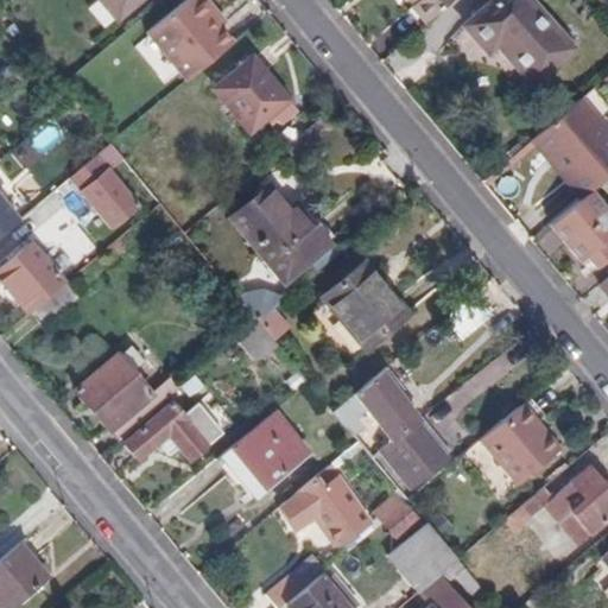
[(102,0),(118,18),(138,0),(102,0)]
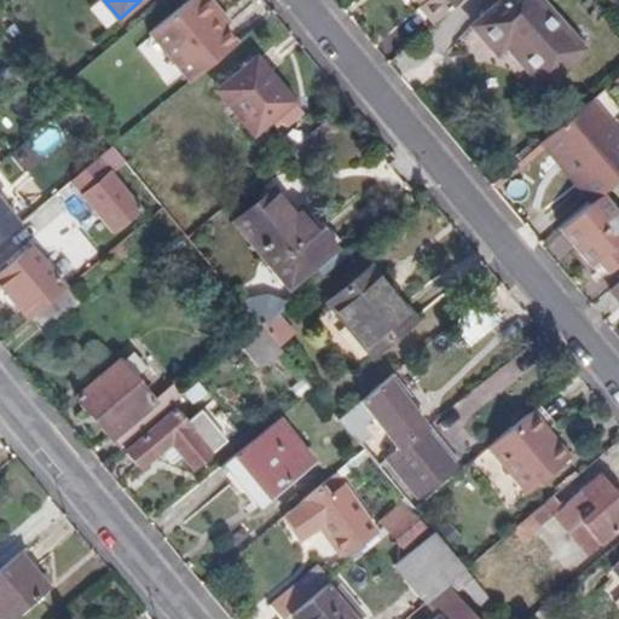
[(189,0),(150,33),(190,79),(236,40),(223,25),(217,17),(221,12),(212,0),(189,0)]
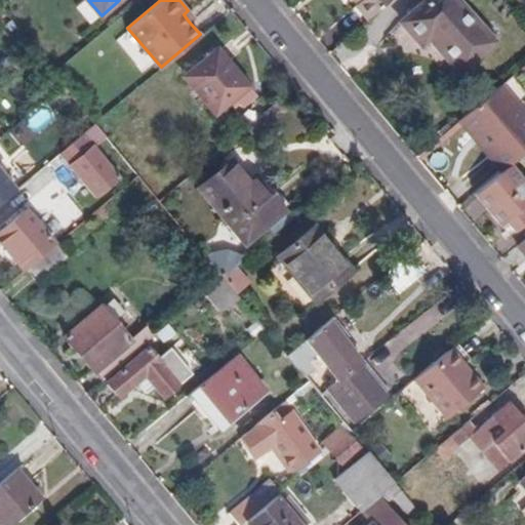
[(368,18),(388,0),(355,0),(358,3),(355,5),(368,18)]
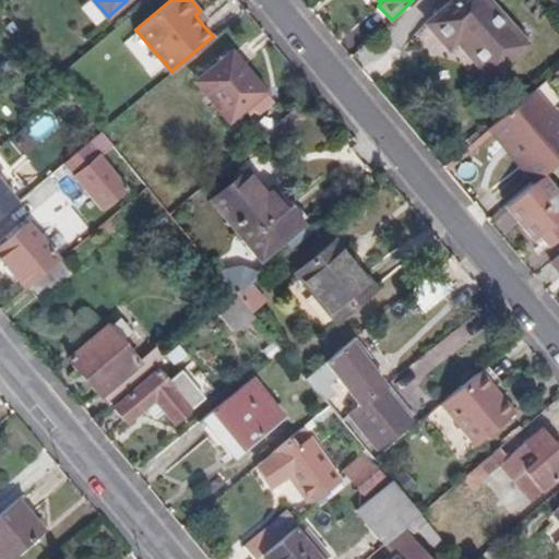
[(490,76),(531,42),(495,0),(449,0),(427,19),(450,46),(459,39),(490,76)]
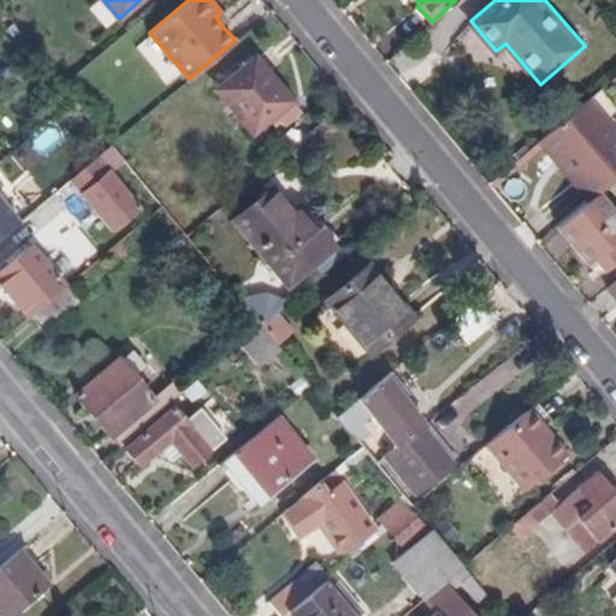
[(215,17),(221,25),(227,19),(220,12),(215,17)]
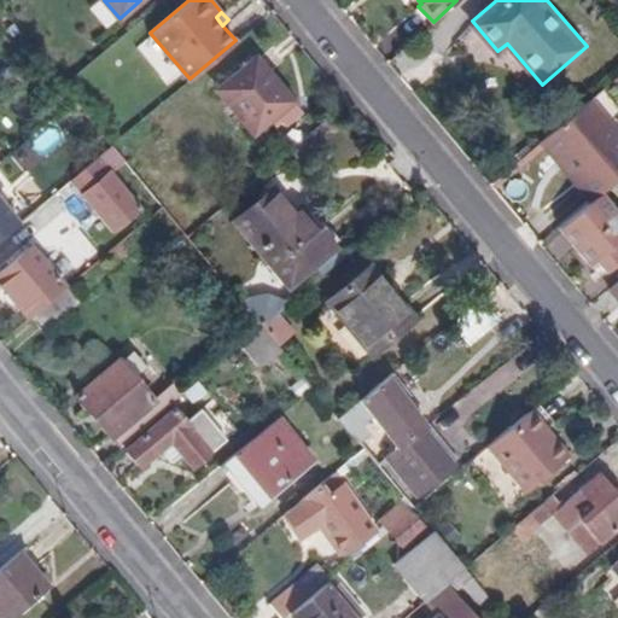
[(298,109),(255,57),(215,92),(252,133),(272,115),(281,124),(298,109)]
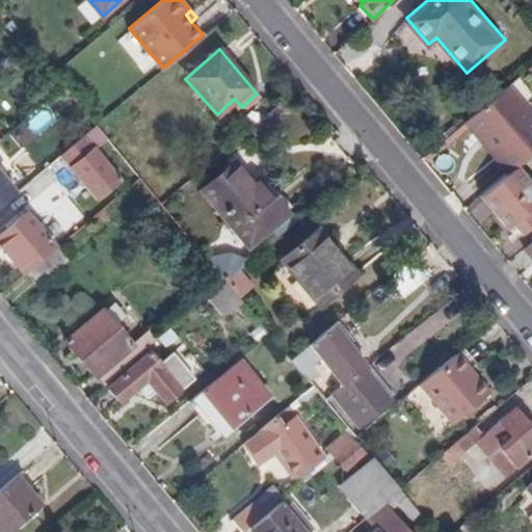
[(482,135),(511,168),(515,164),(531,149),(531,115),(505,84),(463,121),(476,135),(482,135)]
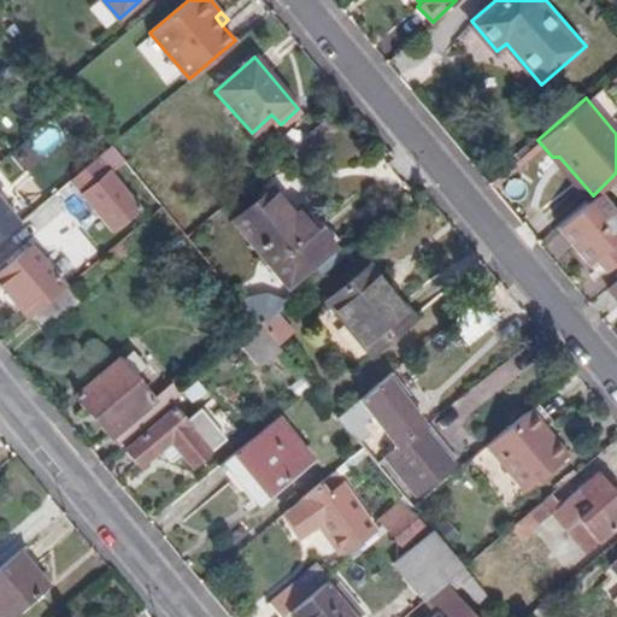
[(82,193),(81,194),(112,231),(140,209),(106,169),(121,157),(111,146),(71,180),(82,193)]
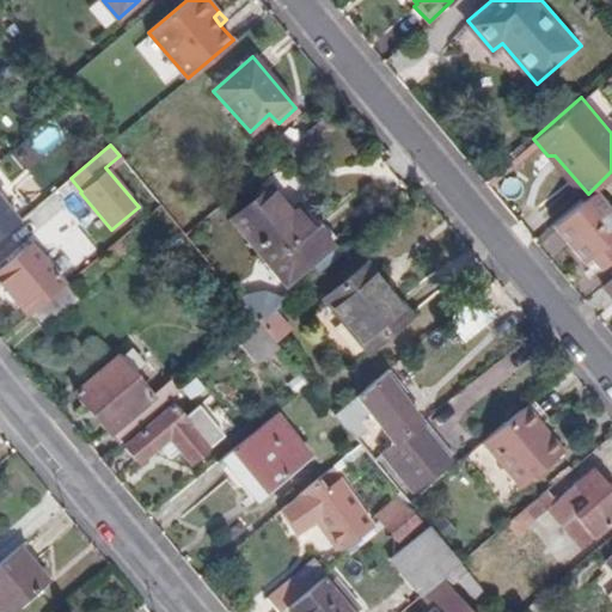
[(350,230),(319,191),(307,201),(287,177),(236,218),(289,281),(350,230)]
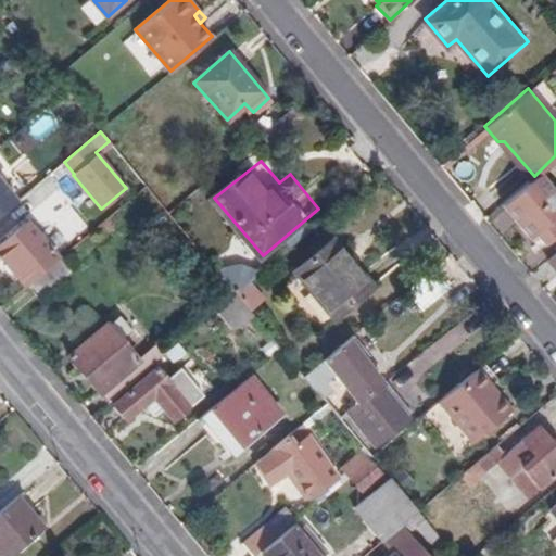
[(555,214),(555,191),(539,172),(534,176),(503,202),(531,235),(538,230),(546,240),(555,231),(555,222),(553,217),(555,214)]
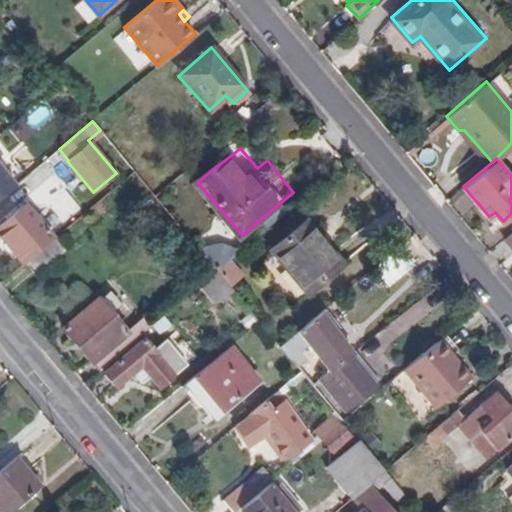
[(0,198),(18,184),(0,164),(0,198)]
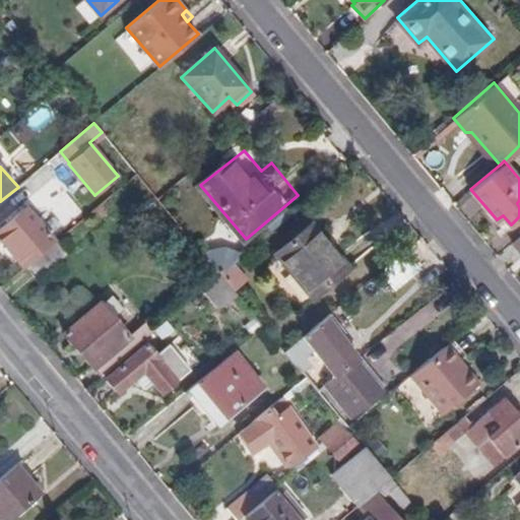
[(0,226),(0,238),(24,267),(27,264),(51,245),(55,242),(26,205),(0,226)]
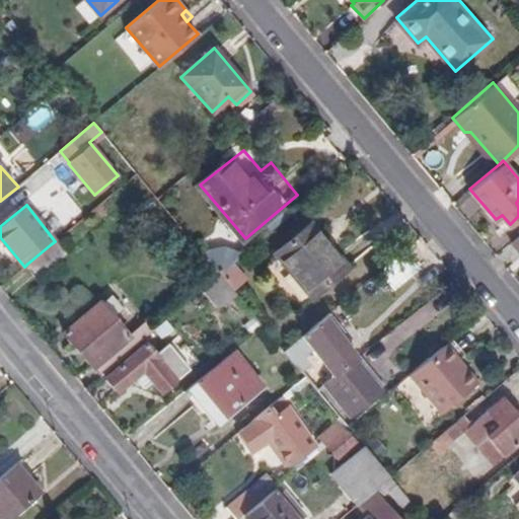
[(315,299),(348,272),(308,224),(275,251),(315,299)]
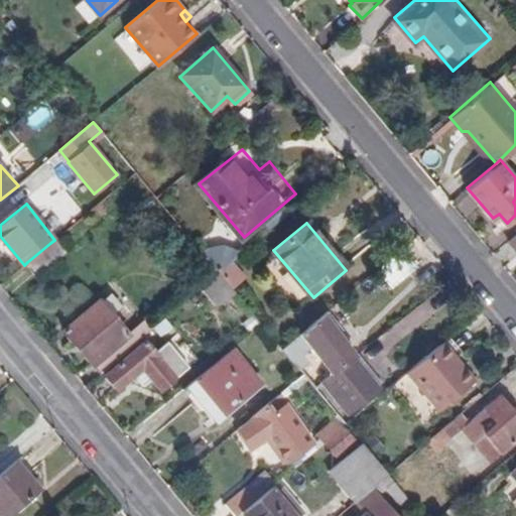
[(203,255),(217,271),(234,257),(220,240),(203,255)]
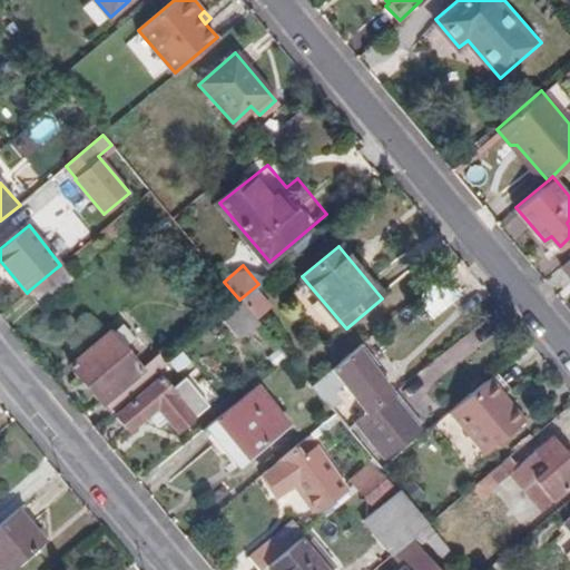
[(56,268),(30,290),(42,304),(68,283),(56,268)]
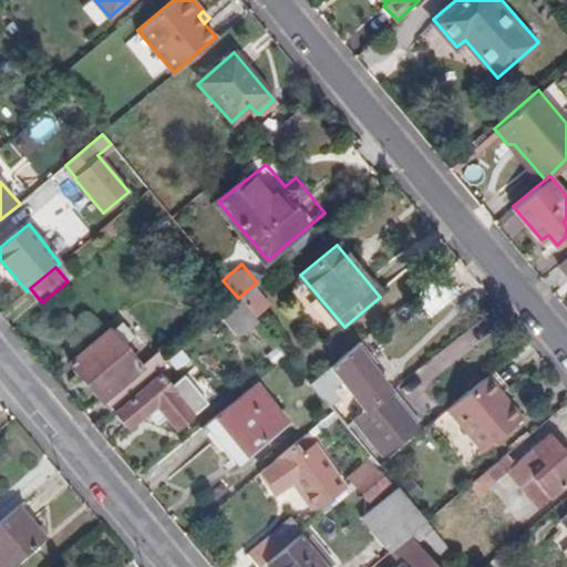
[(460,295),(443,275),(415,297),(433,317),(460,295)]
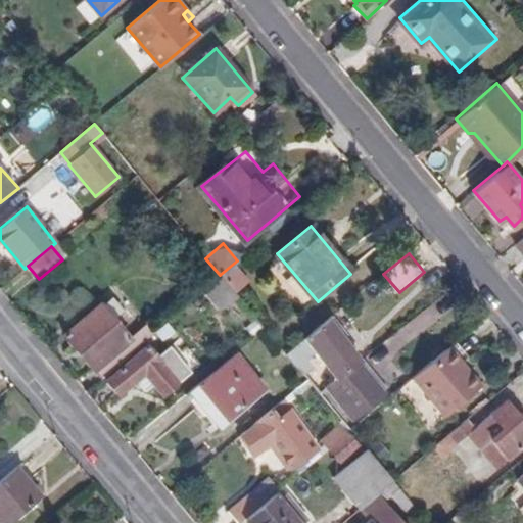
[(237,295),(223,278),(205,292),(221,308),(237,295)]
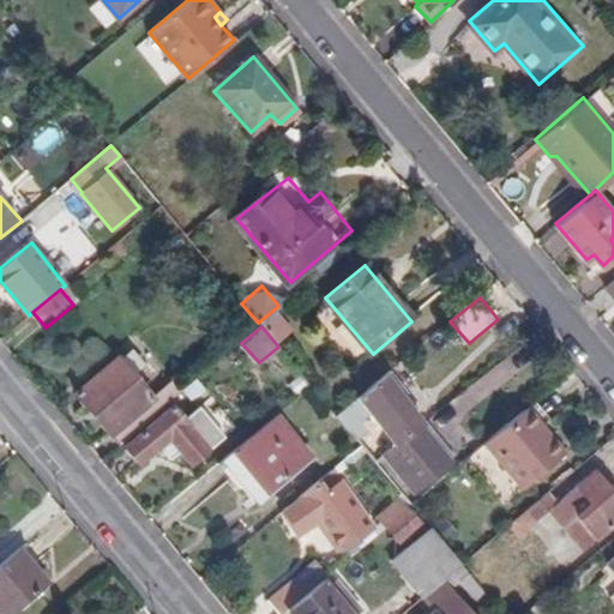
[(74,396),(118,446),(181,393),(172,384),(151,401),(116,359),(74,396)]
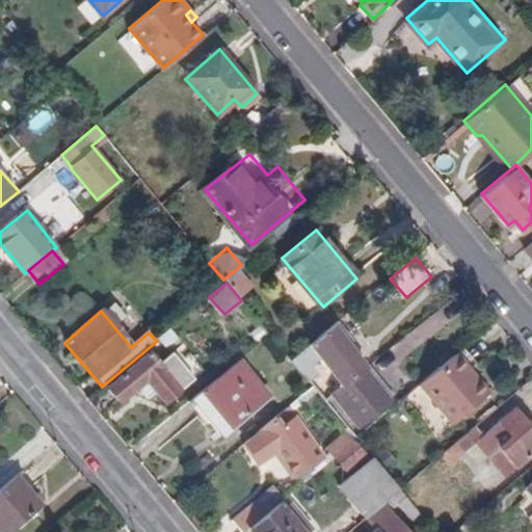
[(292,361),(313,386),(356,437),(403,400),(339,321),(292,361)]
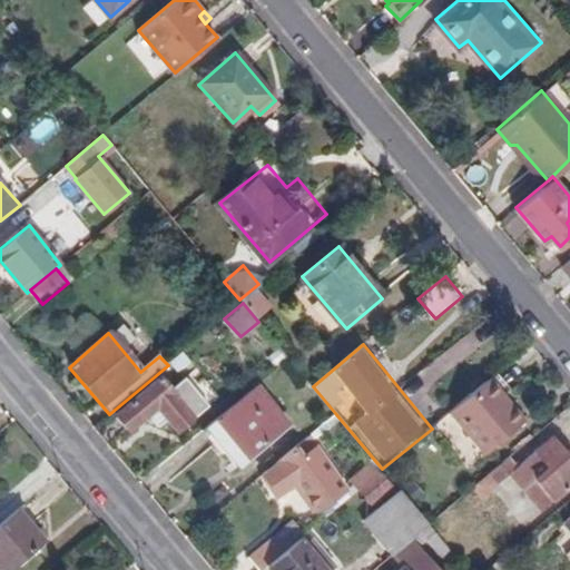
[(526,421),(491,379),(451,412),(485,454),(526,421)]
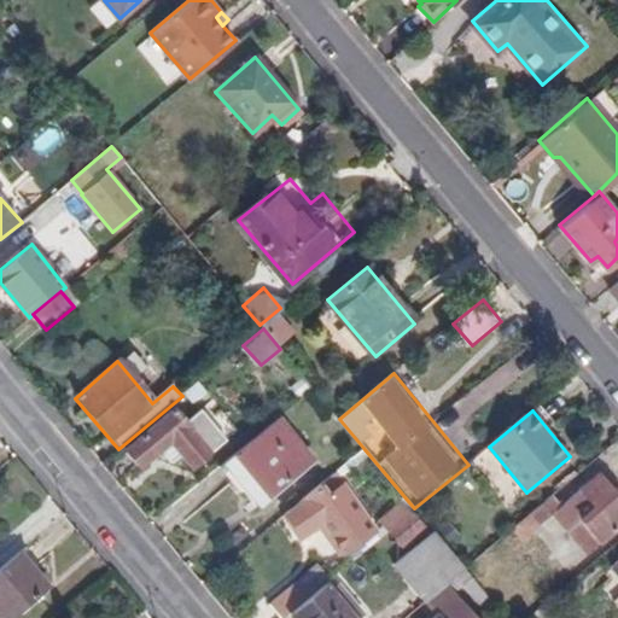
[(192,468),(225,441),(200,412),(186,424),(175,412),(128,450),(141,467),(161,452),(173,464),(182,458),(192,468)]
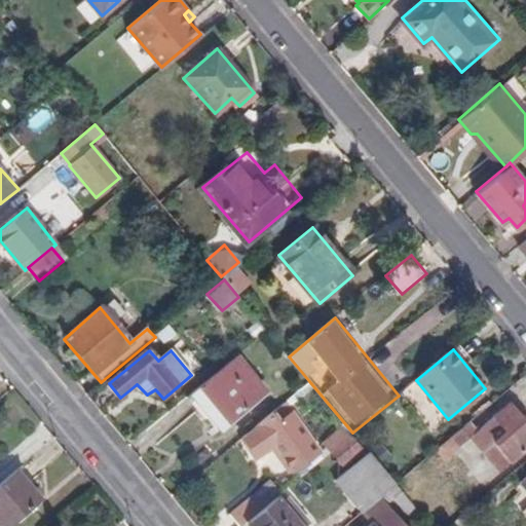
[(235,357),(194,390),(226,425),(265,392),(235,357)]
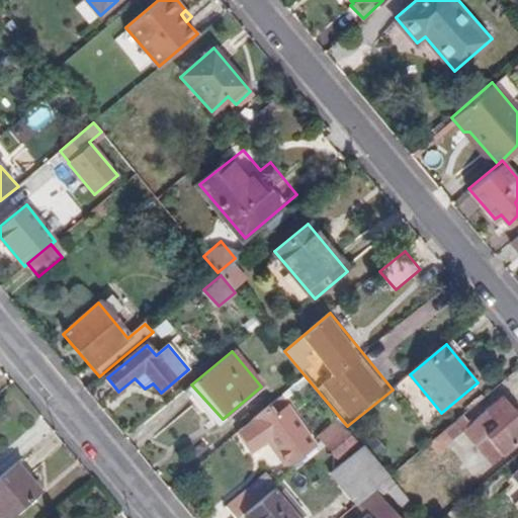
[(517,443),(517,414),(497,389),(430,443),(439,453),(465,432),(493,465),(517,443)]
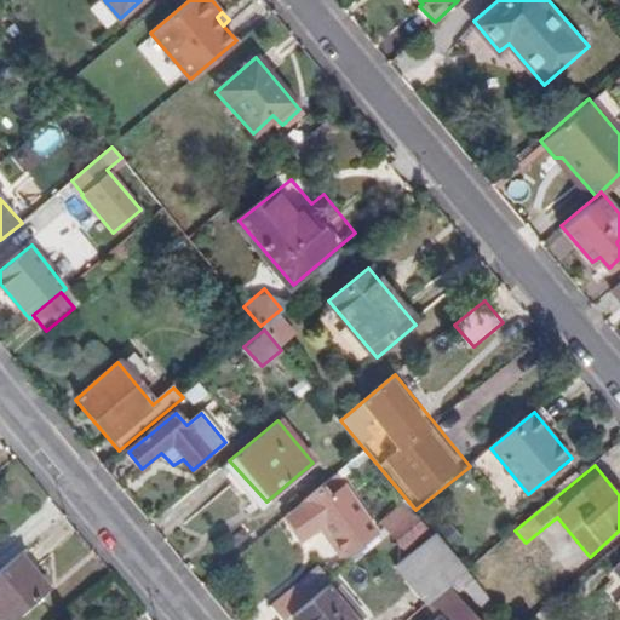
[(320,487),(286,516),(302,540),(326,526),(343,554),(372,533),(345,491),(328,499),(320,487)]
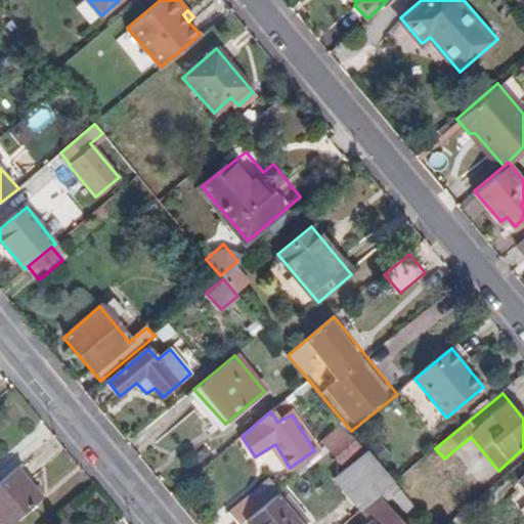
[(322,442),(329,450),(348,434),(342,426),(322,442)]
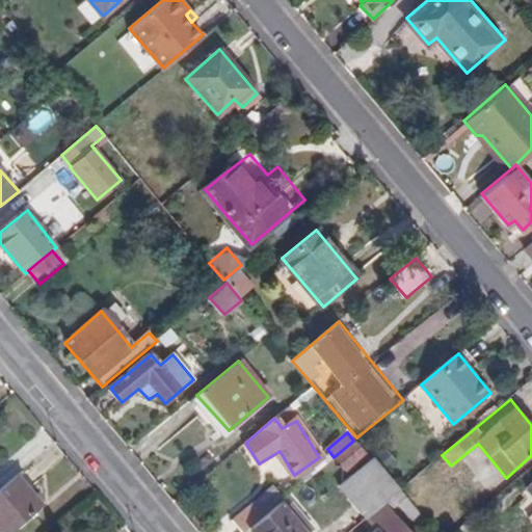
[(353,441),(334,457),(346,473),(367,455),(353,441)]
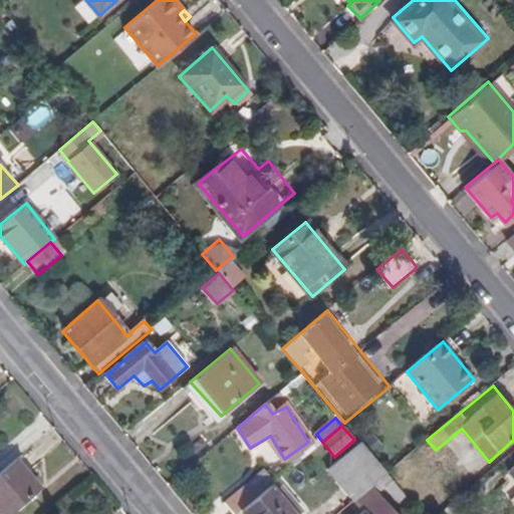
[(371,486),(387,474),(360,443),(328,471),(353,501),(371,486)]
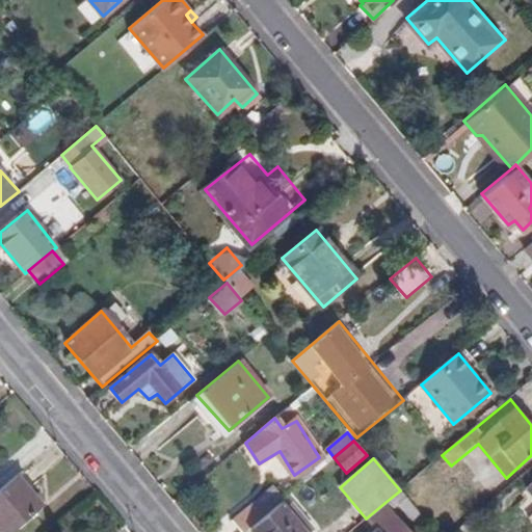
[(6,531),(38,506),(15,476),(0,487),(0,528),(3,531),(6,531)]
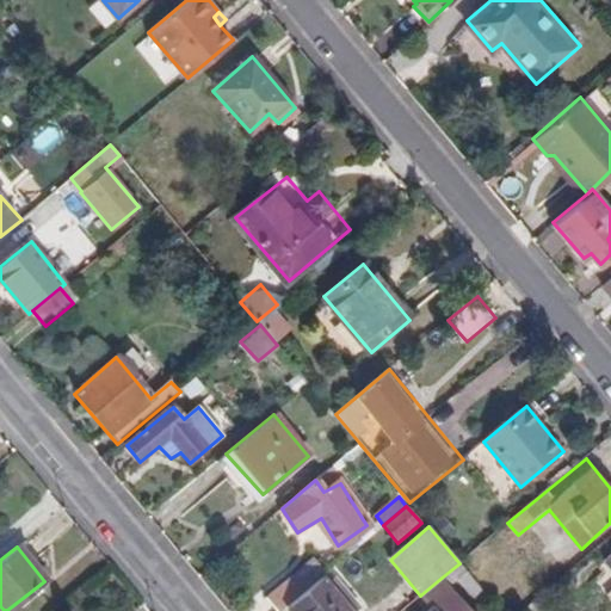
[(270,596),(281,610),(285,605),(303,591),(291,576),(270,596)]
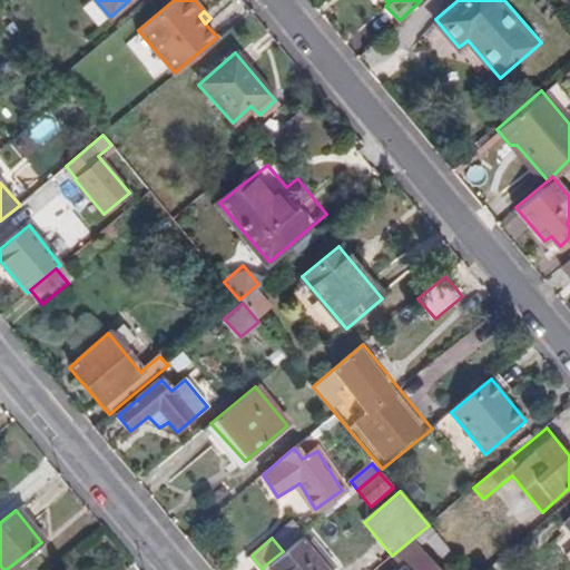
[(283,551),(266,564),(271,569),(324,569),(297,539),(283,551)]
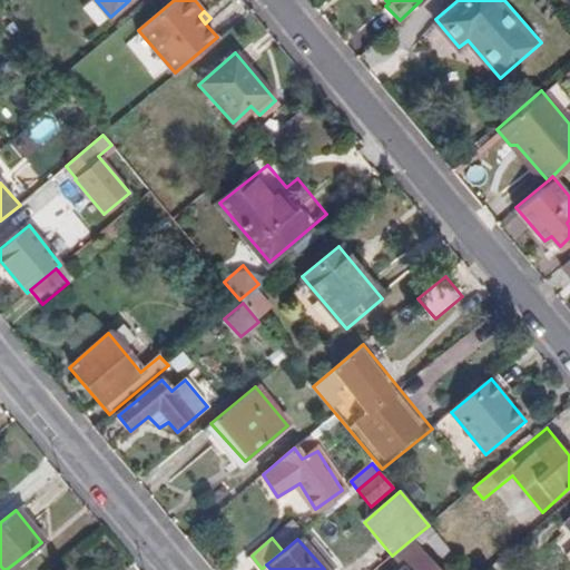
[(439,569),(412,539),(392,556),(404,569),(439,569)]
